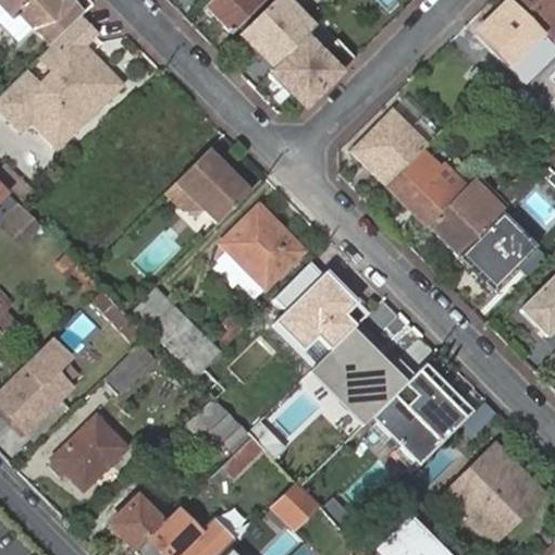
[(79,16),(86,9),(76,0),(2,0),(15,13),(20,10),(53,42),(79,16)]
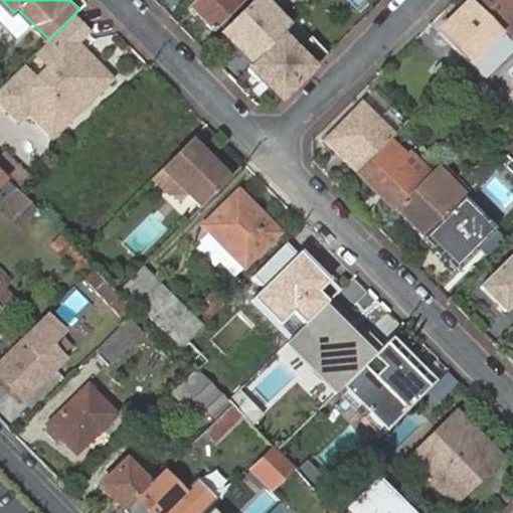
[(197,0),(191,6),(210,23),(213,26),(240,0),(197,0)]
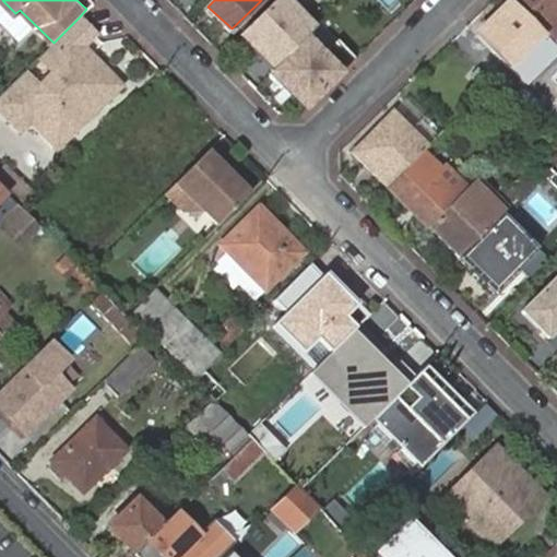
[(556,39),(518,0),(516,0),(480,34),(512,67),(530,50),(544,62),(556,48),(556,39)]
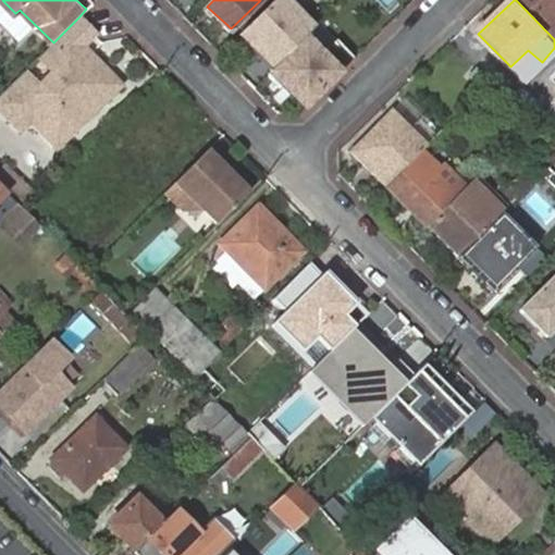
[(516,0),(554,39),(554,0),(516,0)]
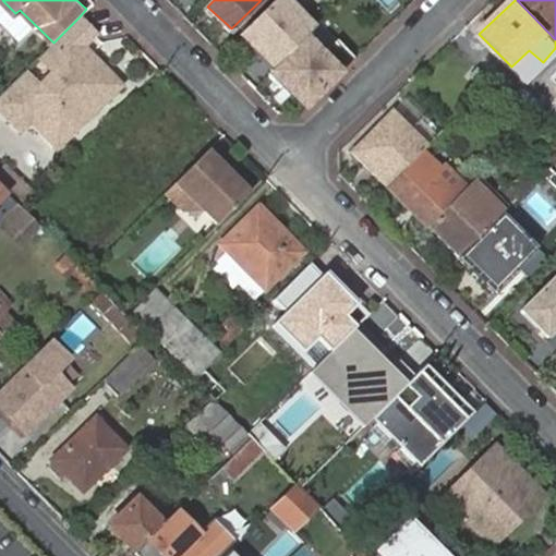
[(94,32),(80,16),(53,43),(0,95),(0,100),(22,123),(32,113),(45,127),(60,111),(73,124),(94,104),(82,92),(104,71),(87,53),(82,59),(75,51),(80,46),(94,32)]
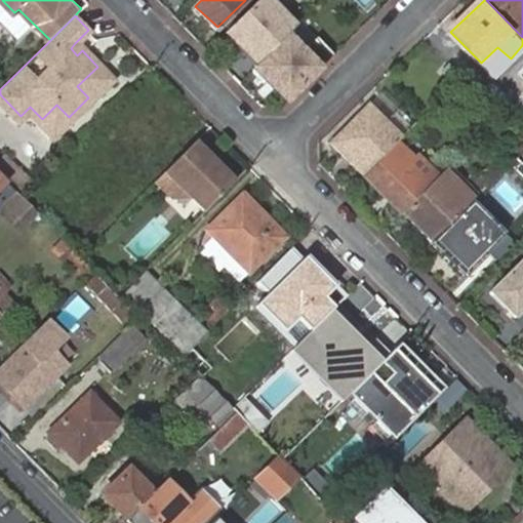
[(287,99),(335,53),(313,30),(298,43),(290,34),(255,65),(287,99)]
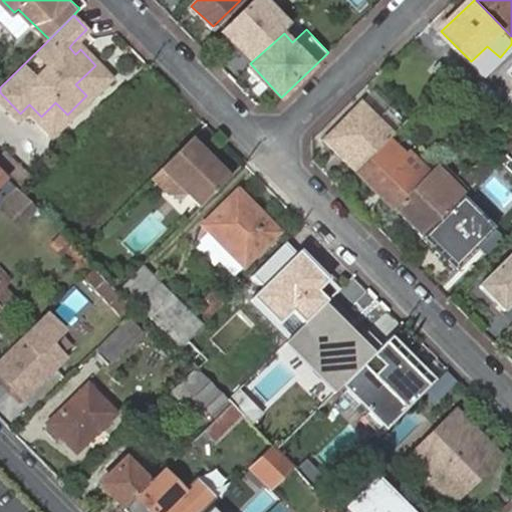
[(80,49),(73,42),(69,47),(75,54),(80,49)]
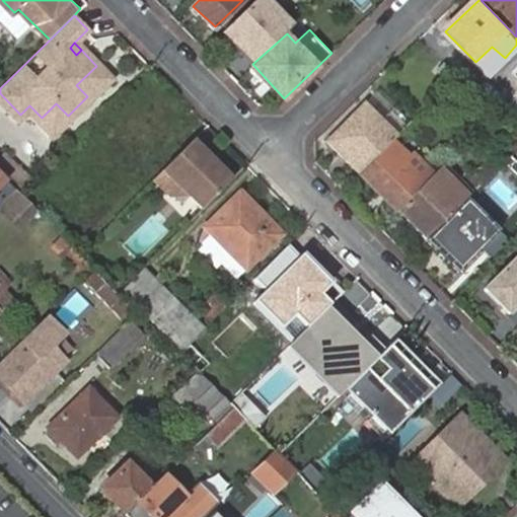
[(498,65),(505,58),(492,47),(475,62),(482,69),(492,58),(498,65)]
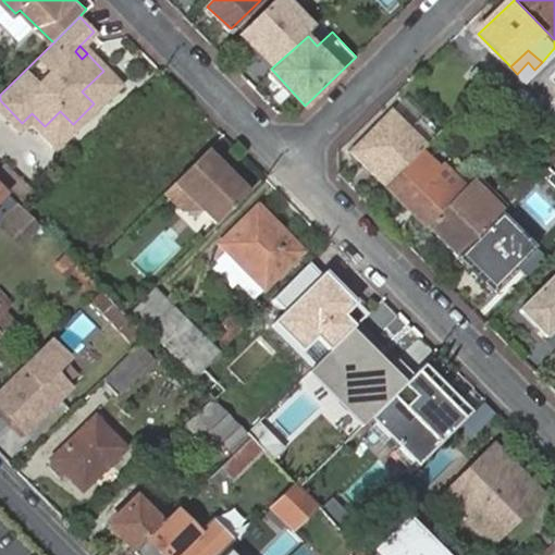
[(115,83),(103,71),(82,91),(94,103),(115,83)]
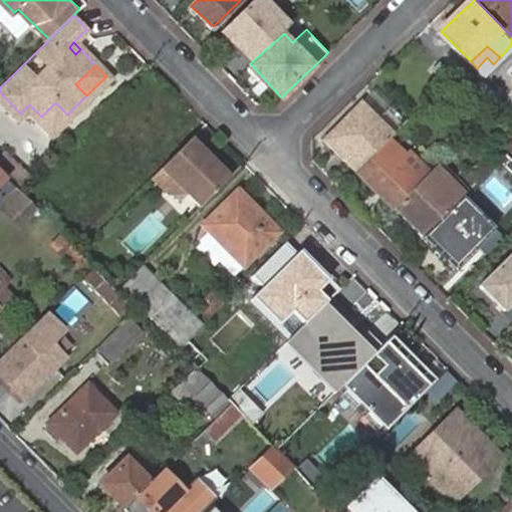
[(482,80),(467,94),(487,115),(502,100),(482,80)]
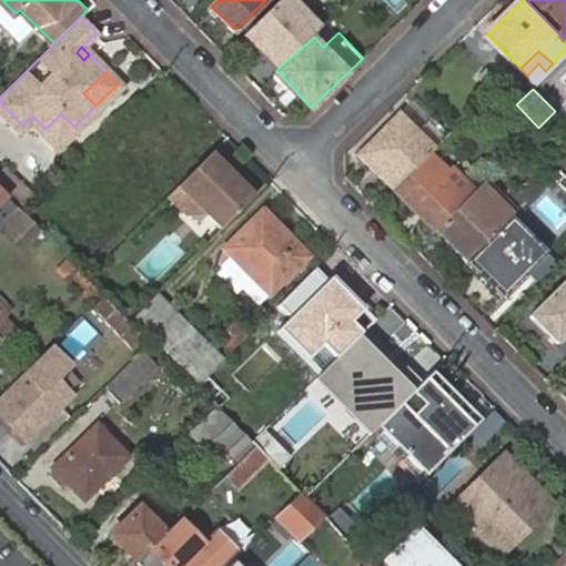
[(431,154),(437,147),(415,123),(423,117),(427,113),(417,101),(405,111),(403,109),(359,152),(396,188),(431,154)]
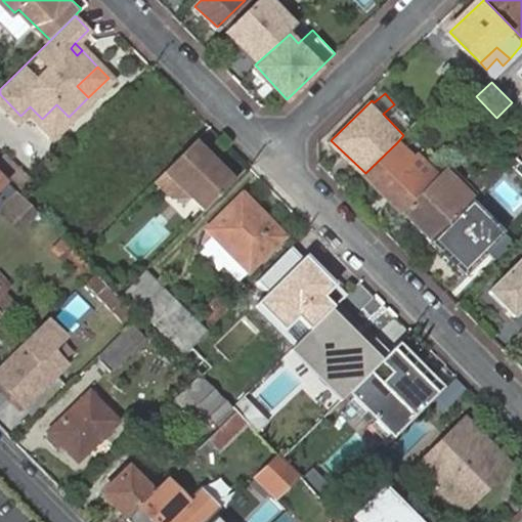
[(54,131),(69,117),(56,104),(42,119),(54,131)]
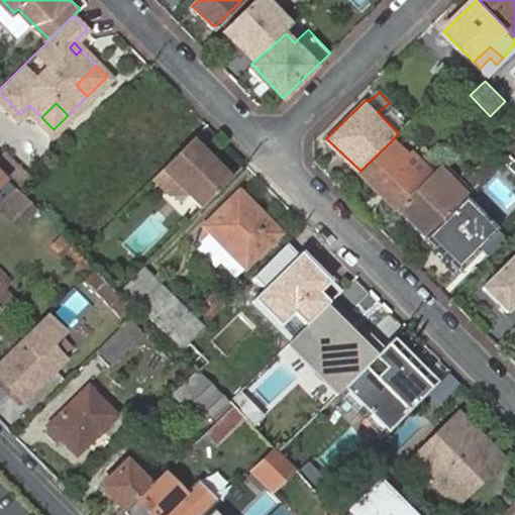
[(398,133),(405,126),(385,106),(378,112),(398,133)]
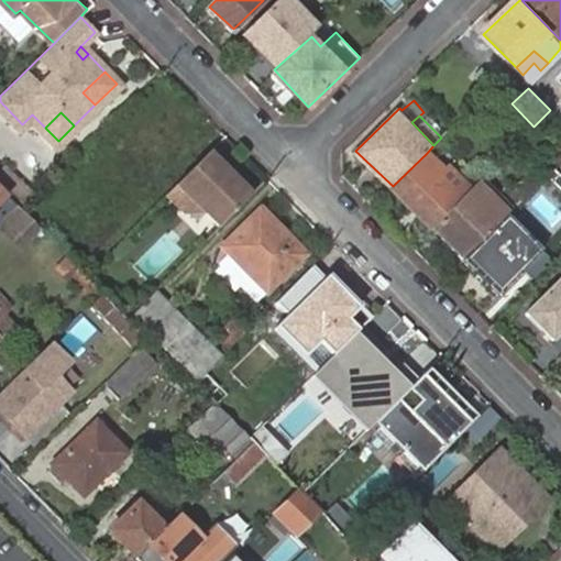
[(229,169),(210,150),(166,193),(184,211),(205,211),(218,224),(252,191),(234,174),(232,177),(227,172),(229,169)]
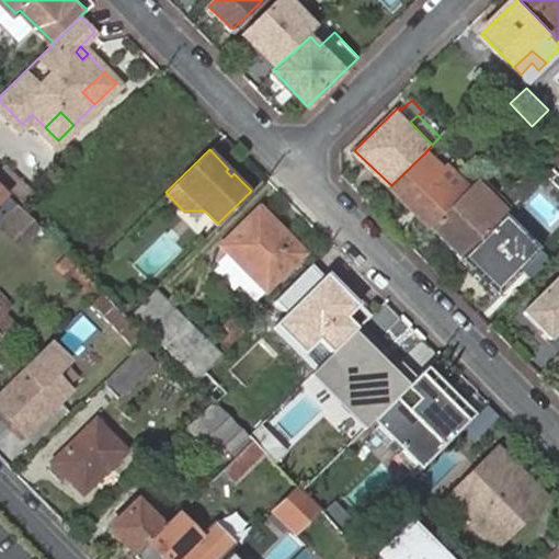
[(444,169),(425,152),(391,185),(431,226),(458,198),(466,192),(458,185),(461,181),(447,166),(444,169)]
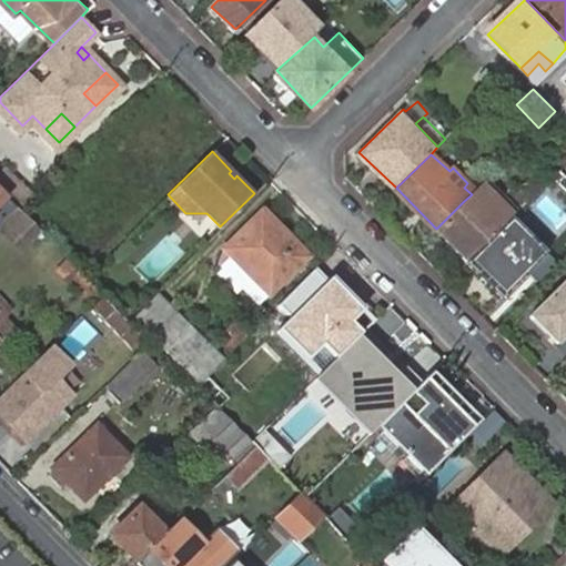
[(12,172),(0,183),(0,184),(20,204),(26,211),(38,199),(12,172)]
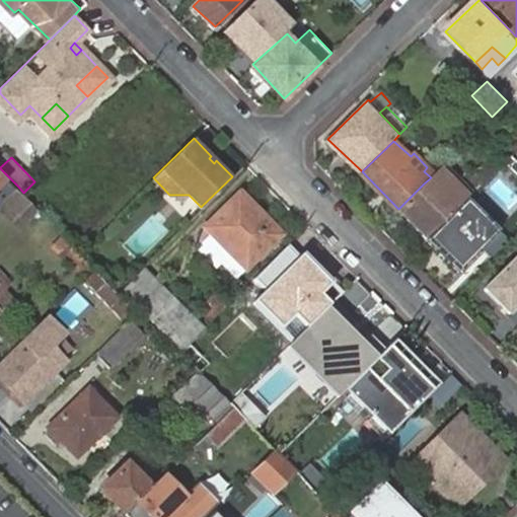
[(0,189),(7,198),(16,189),(0,172),(0,189)]
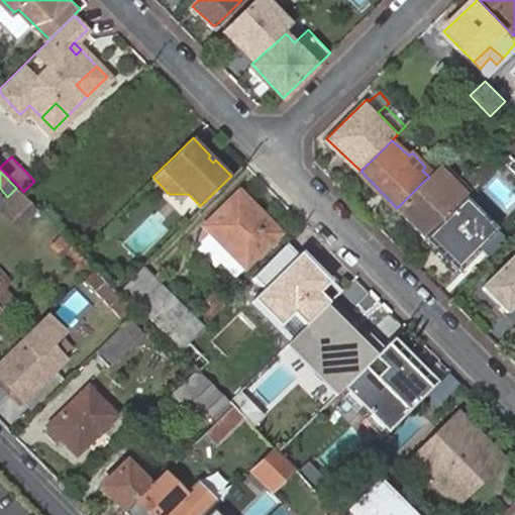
[(449,212),(422,183),(397,208),(425,235),(449,212)]
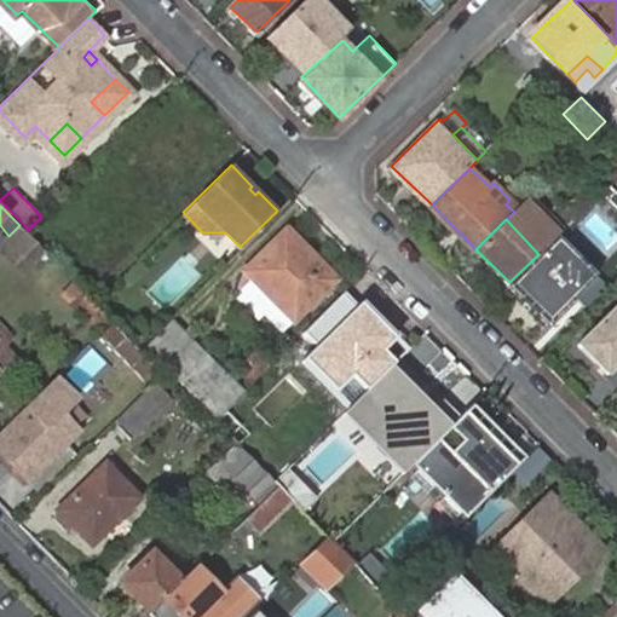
[(47,249),(28,230),(22,223),(19,225),(9,236),(0,243),(0,249),(23,272),(47,249)]
